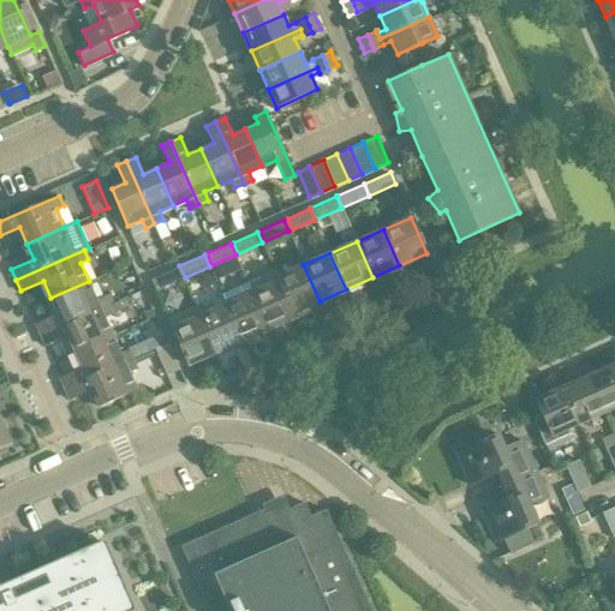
[(293,313),(294,312),(320,301),(303,264),(276,276),(279,280),(293,313)]
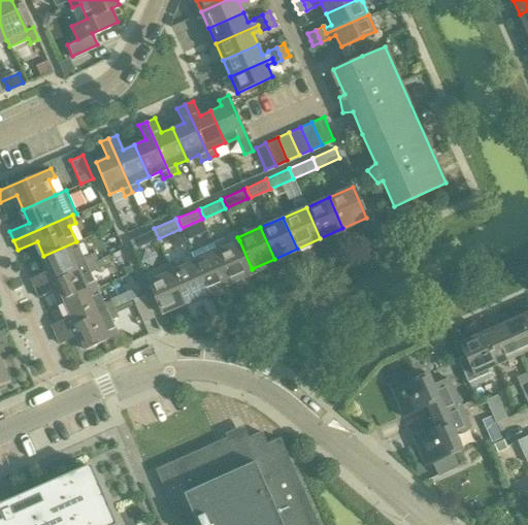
[(156,239),(152,229),(130,239),(134,249),(156,239)]
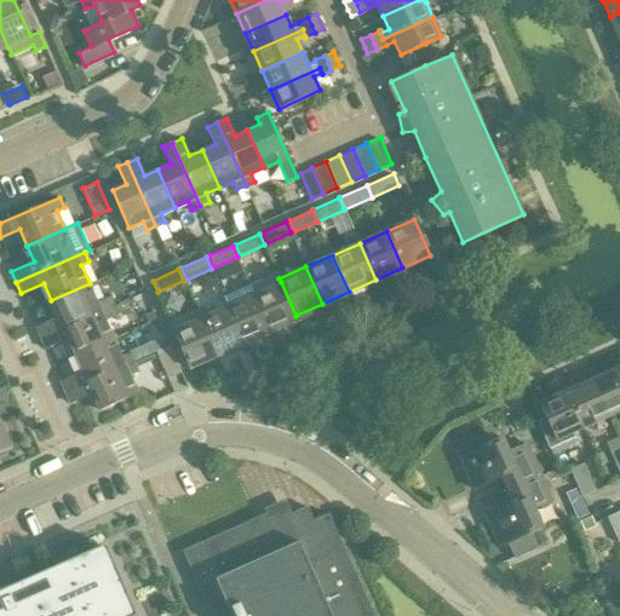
[(281,282),(253,294),(270,332),(298,320),(297,315),(296,316),(281,282)]
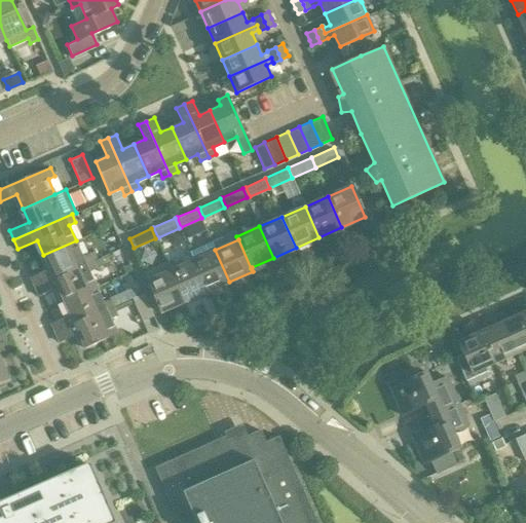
[(49,268),(30,276),(34,286),(92,260),(98,258),(95,250),(89,252),(82,255),(76,240),(43,255),(49,268)]
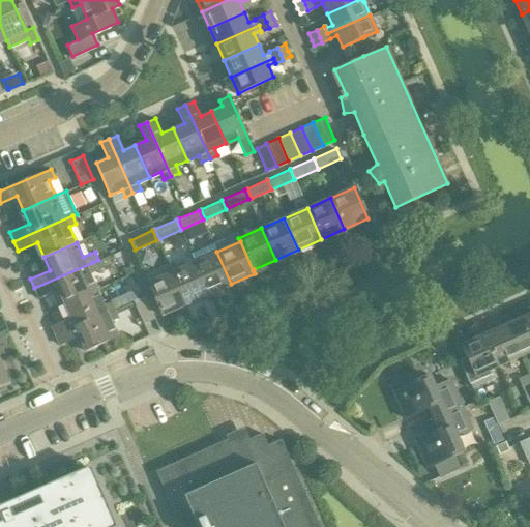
[(190,253),(195,262),(208,294),(231,284),(216,252),(213,243),(190,253)]
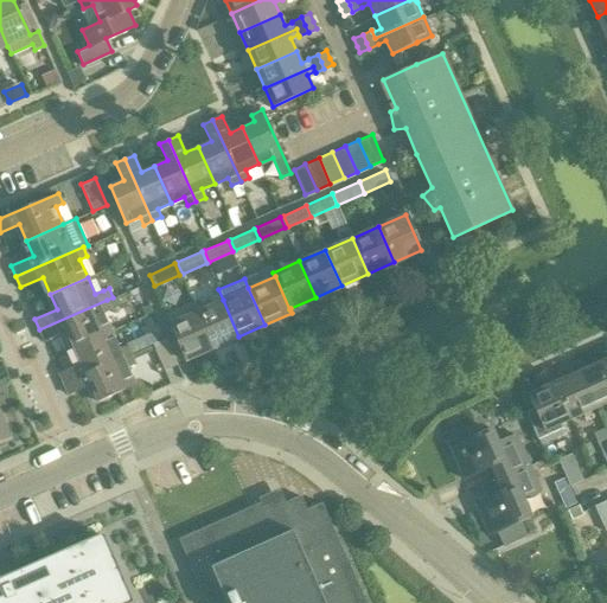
[(107,300),(39,329),(44,340),(66,331),(74,346),(112,329),(102,310),(110,308),(107,300)]
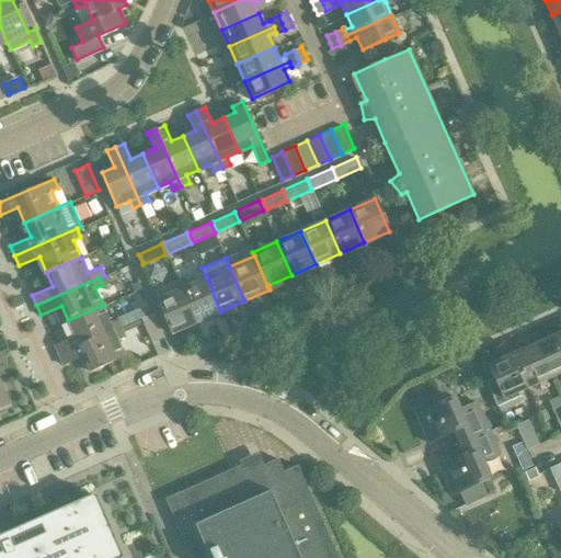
[(181,288),(183,287),(178,277),(168,283),(172,292),(157,298),(172,332),(196,322),(181,288)]
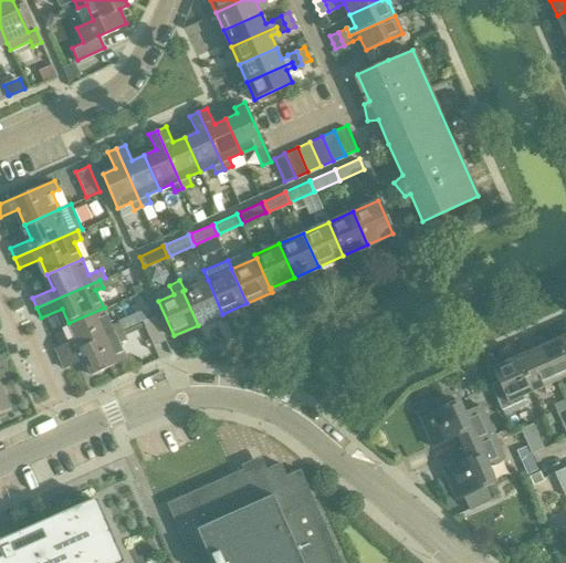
[(185,290),(182,291),(198,325),(222,314),(208,280),(185,290)]
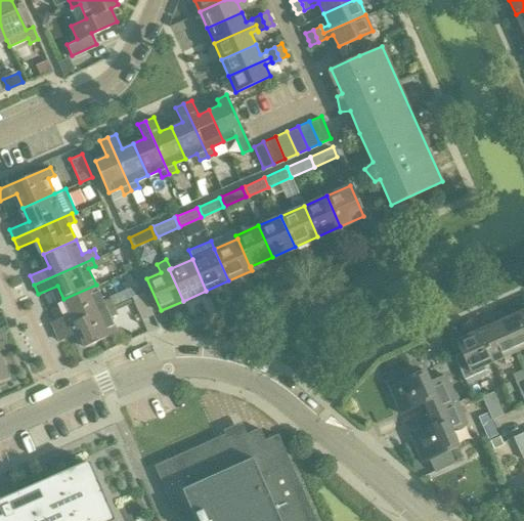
[(70,313),(50,321),(54,331),(113,305),(110,297),(102,300),(96,285),(63,299),(70,313)]
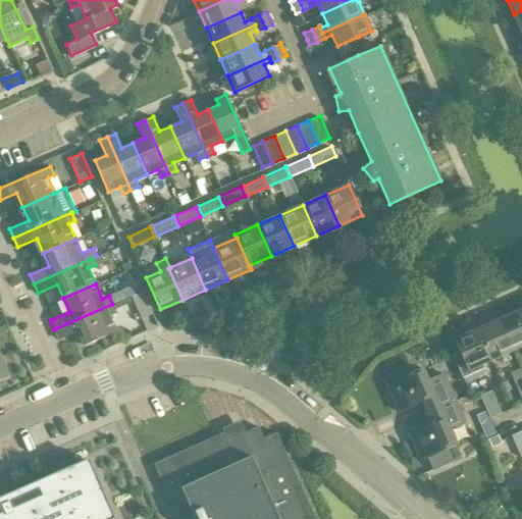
[(108,295),(109,296),(112,304),(120,300),(116,291),(108,295)]
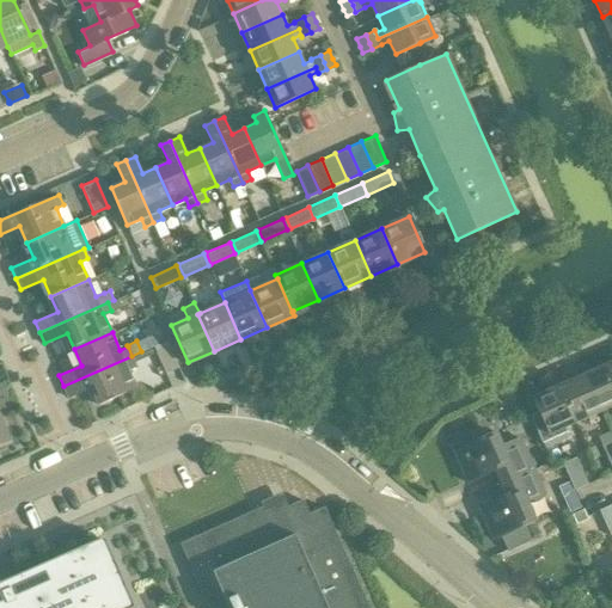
[(178,367),(167,341),(153,347),(165,373),(178,367)]
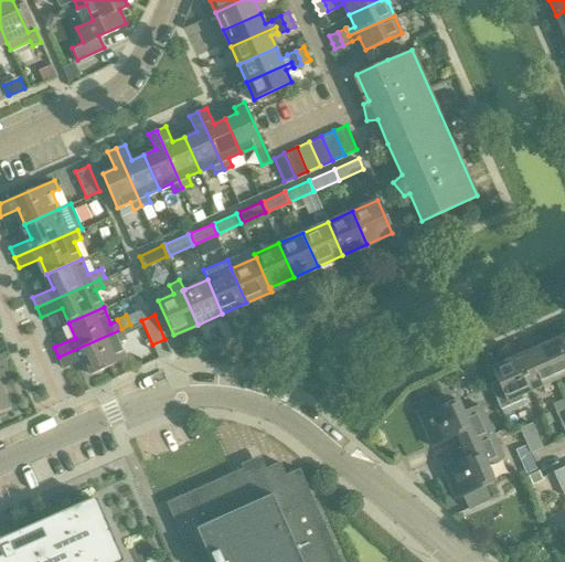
[(121,329),(59,357),(63,367),(84,358),(91,373),(126,358),(118,340),(125,337),(121,329)]
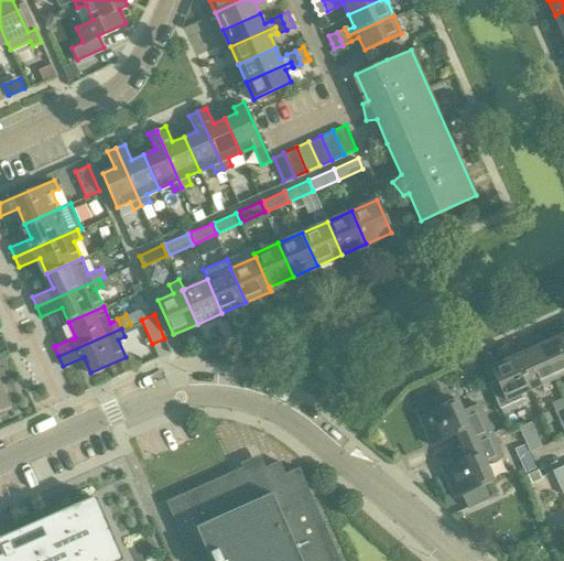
[(563,335),(540,346),(553,378),(563,373),(563,335)]
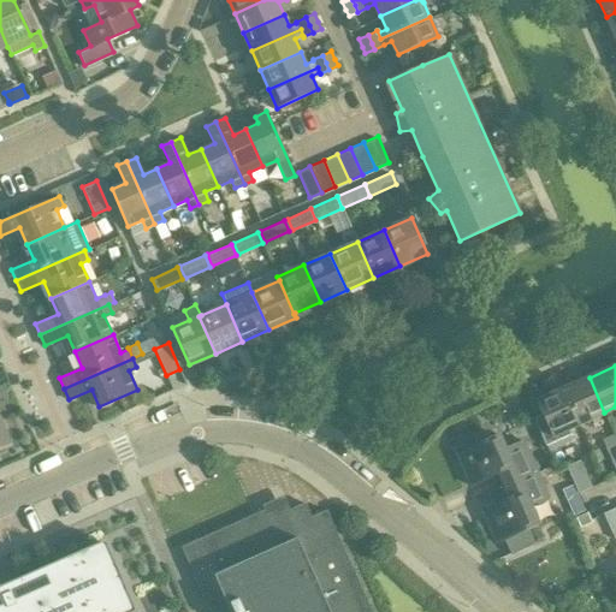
[(604,413),(590,378),(562,390),(578,425),(604,413)]
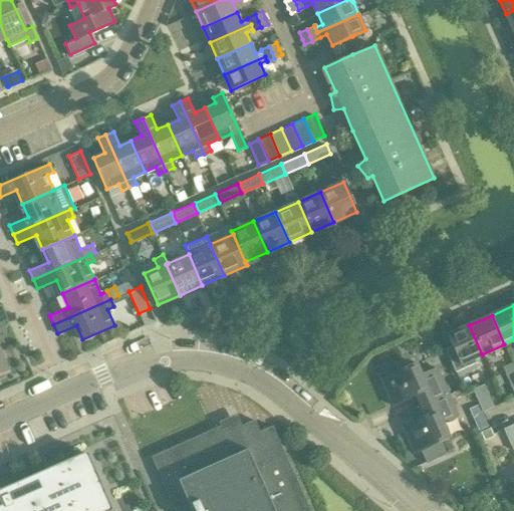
[(482,354),(469,325),(447,334),(452,345),(445,349),(455,371),(477,362),(475,357),(482,354)]
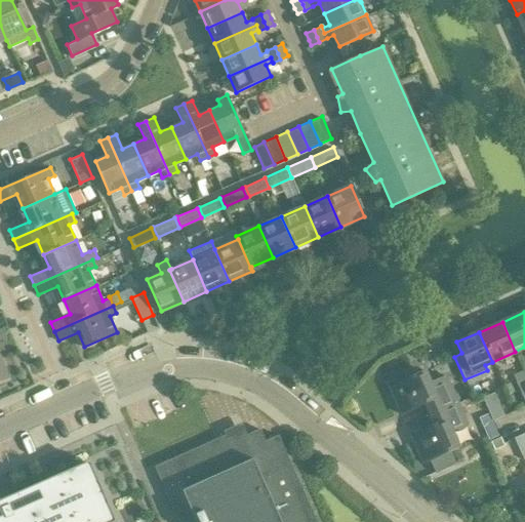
[(0,358),(0,383),(9,378),(0,358)]
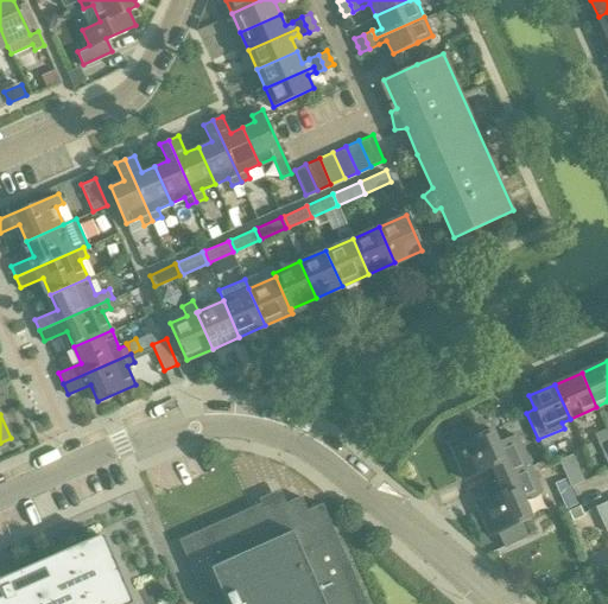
[(498,478),(530,464),(515,434),(498,443),(492,430),(451,449),(464,478),(492,465),(498,478)]
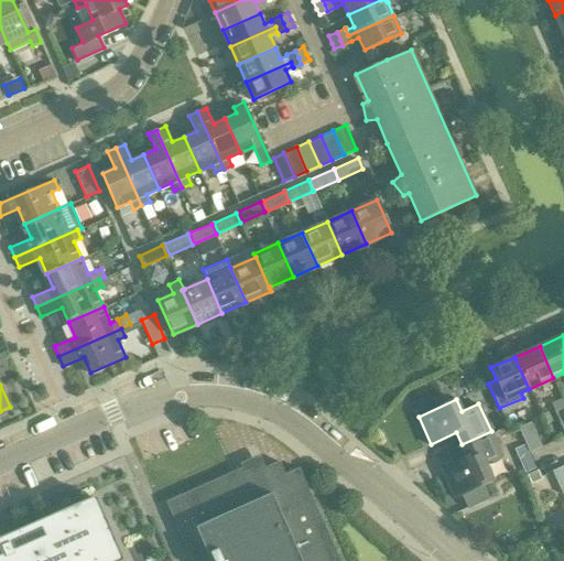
[(563,406),(554,410),(563,431),(563,406)]
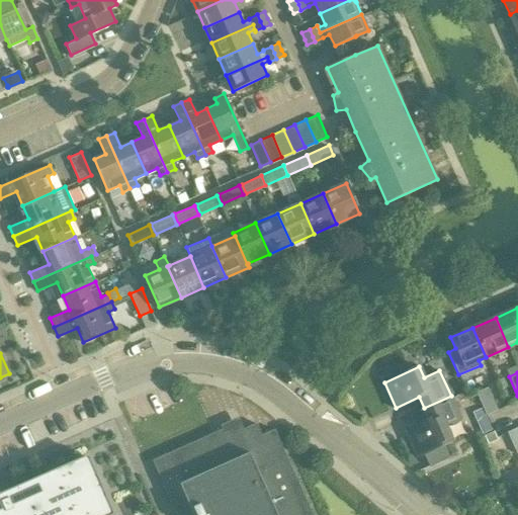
[(486,414),(498,409),(488,387),(477,392),(486,414)]
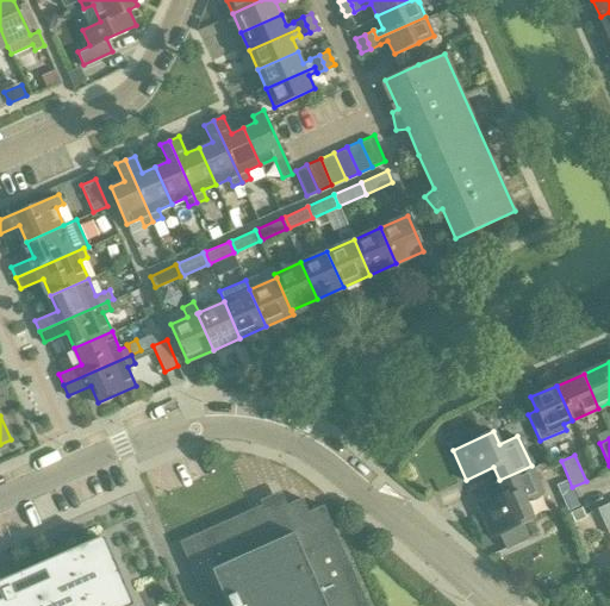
[(531,466),(499,480),(505,493),(478,505),(491,536),(500,532),(506,547),(528,537),(522,523),(533,517),(524,499),(542,491),(531,466)]
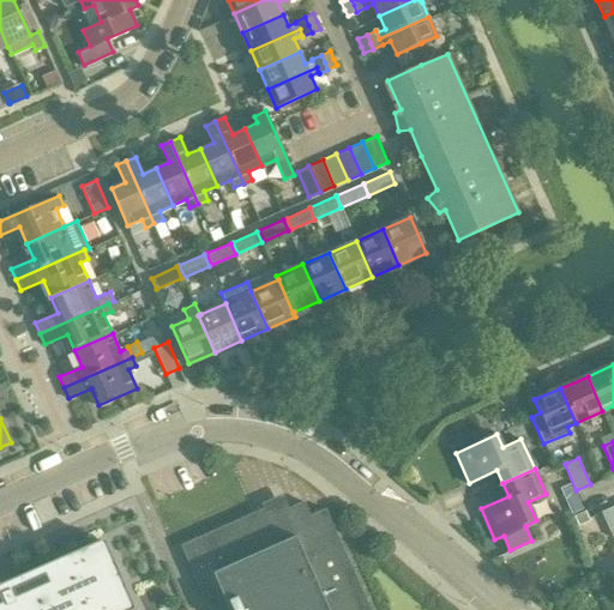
[(369,609),(332,525),(325,507),(309,514),(304,500),(280,511),(266,515),(263,507),(253,512),(180,544),(209,609),(369,609)]
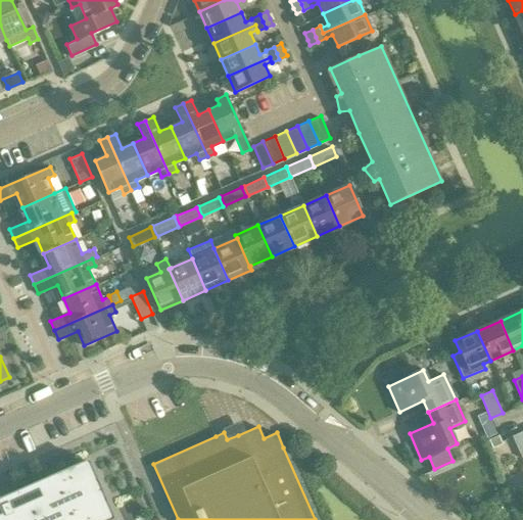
[(522,457),(522,432),(522,431),(512,435),(522,458),(522,457)]
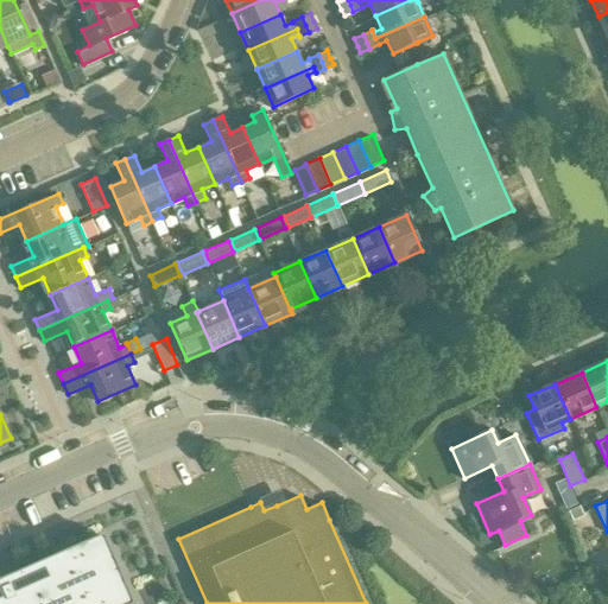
[(0,603),(132,603),(134,603),(119,570),(112,572),(106,559),(113,555),(103,534),(0,579),(0,603)]
